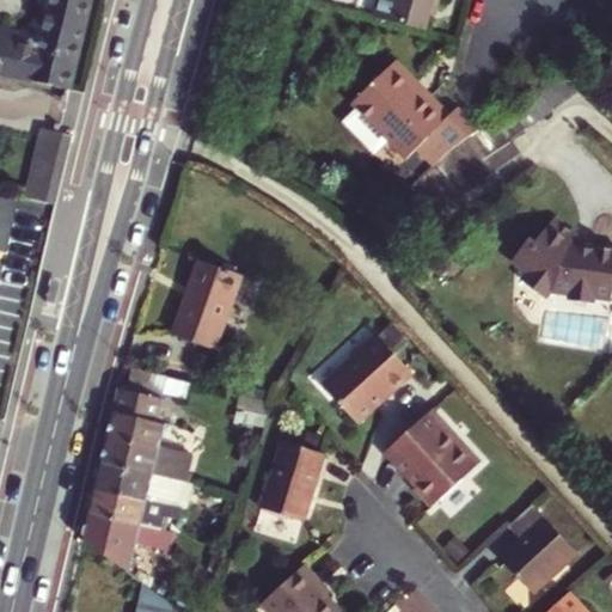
[(89,0),(0,0),(0,72),(67,90),(89,0)]
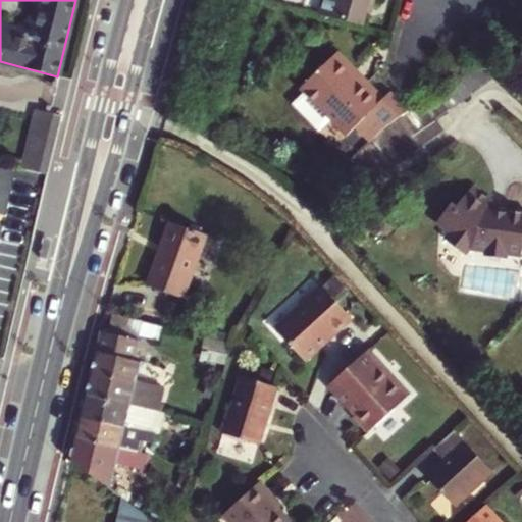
[(373,8),(375,0),(324,0),(321,14),(364,25),(369,7),(373,8)]
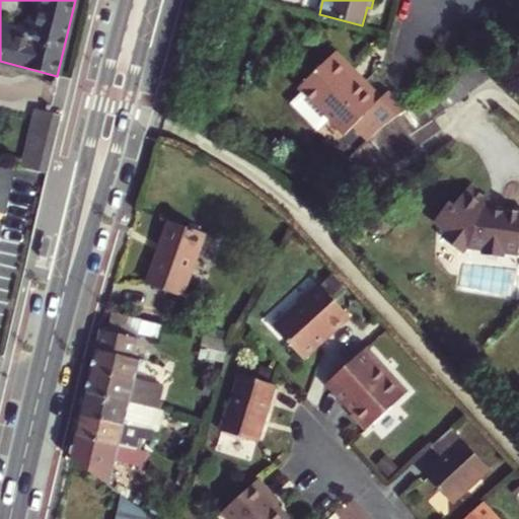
[(336,52),(330,56),(360,86),(365,81),(336,52)]
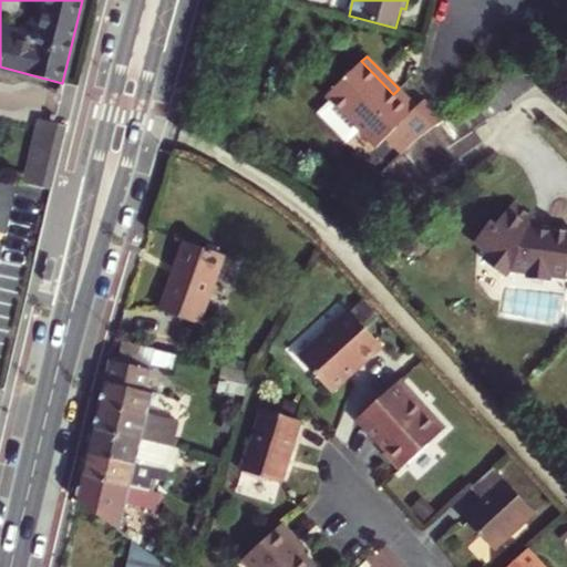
[(416,141),(444,120),(426,102),(419,109),(399,89),(393,94),(361,61),(326,95),(329,99),(317,110),(348,141),(360,129),(378,147),(387,137),(403,154),(416,141)]
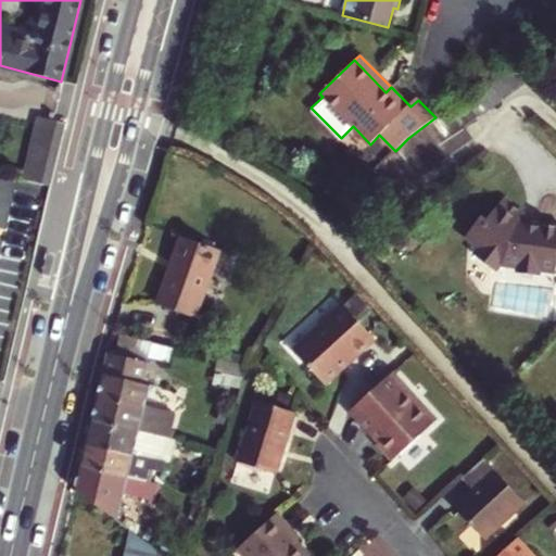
[(527,84),(513,64),(453,111),(467,130),(512,96),(527,84)]
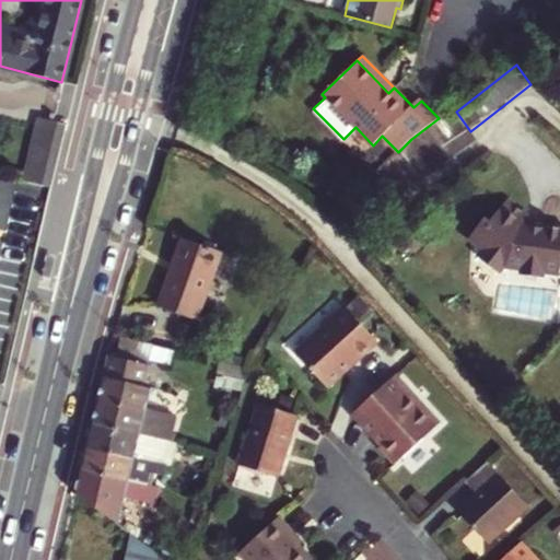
[(51,185),(67,123),(39,117),(26,179),(51,185)]
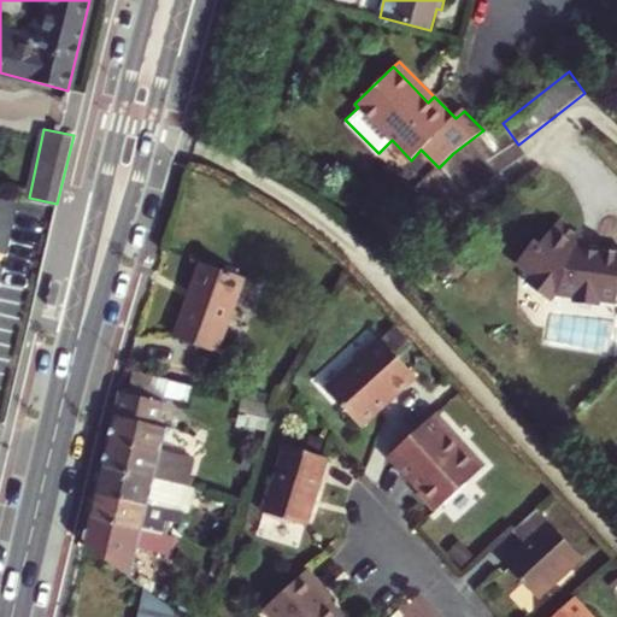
[(583,239),(560,219),(540,246),(534,241),(521,258),(522,266),(532,275),(527,283),(550,301),(556,294),(557,295),(574,298),(579,305),(592,306),(598,301),(600,292),(616,293),(616,251),(599,250),(598,254),(583,252),(585,247),(577,246),(583,239)]
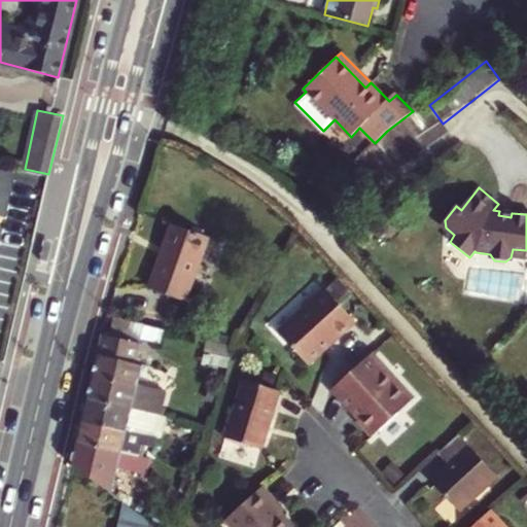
[(172,223),(149,286),(187,300),(208,237),(172,223)]
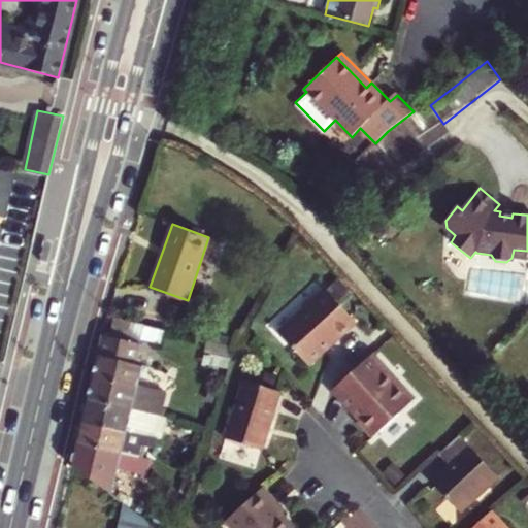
[(527,257),(527,251),(514,250),(512,258),(527,260),(527,257)]
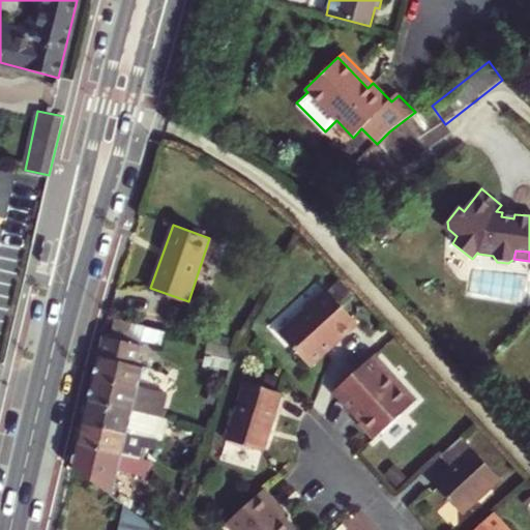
[(307,312),(281,335),(310,365),(335,342),(336,343),(358,324),(325,289),(304,308),(307,312)]
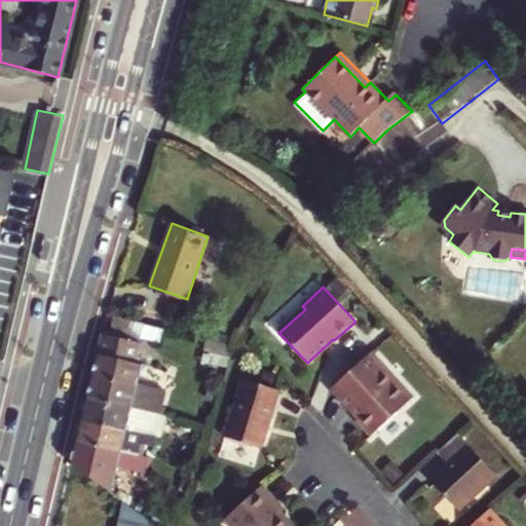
[(146,324),(113,315),(109,335),(141,342),(142,338),(146,324)]
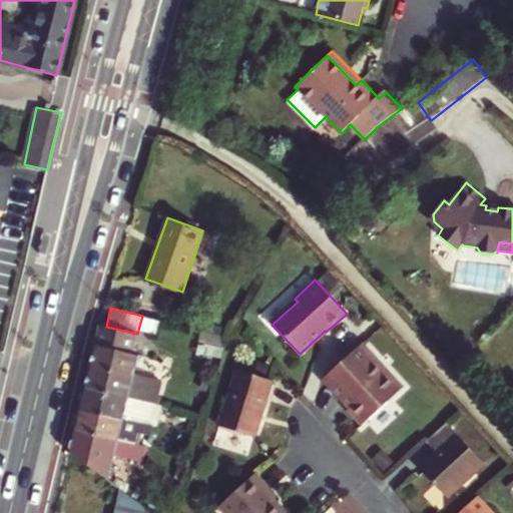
[(161,321),(142,316),(138,330),(158,334),(161,321)]
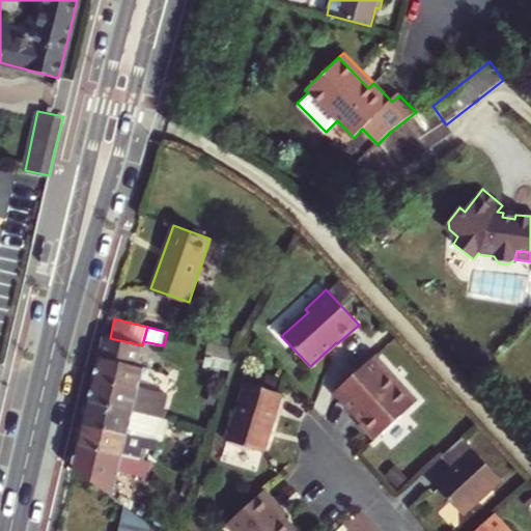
[(211,335),(208,343),(232,350),(235,340),(211,335)]
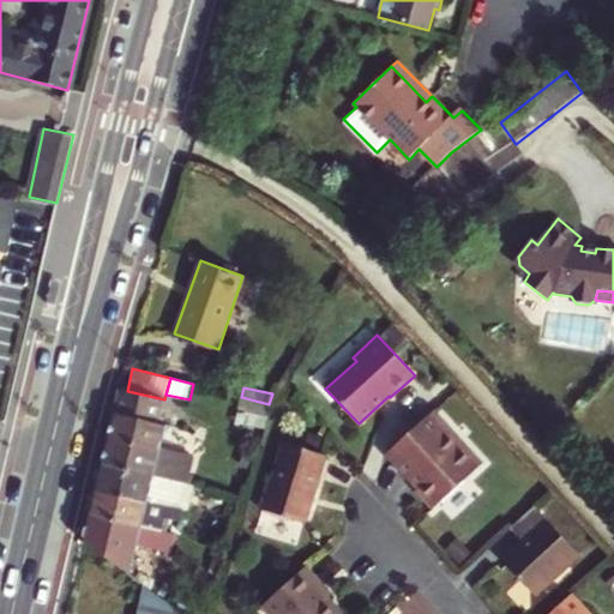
[(164,399),(120,390),(118,393),(108,440),(181,457),(191,461),(197,433),(160,423),(164,399)]
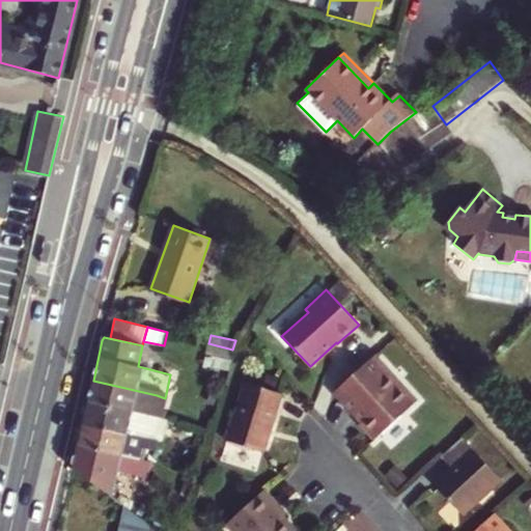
[(376,354),(336,392),(355,412),(358,409),(367,418),(360,424),(374,440),(418,399),(376,354)]
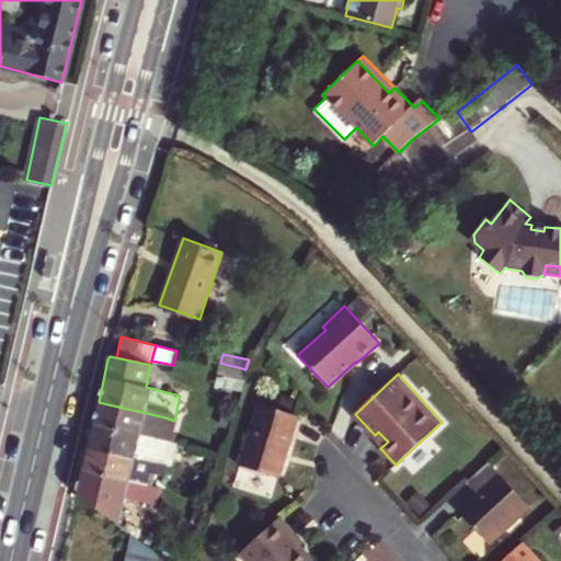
[(165,418),(99,402),(93,425),(139,436),(141,423),(160,427),(157,441),(169,444),(172,428),(163,427),(165,418)]
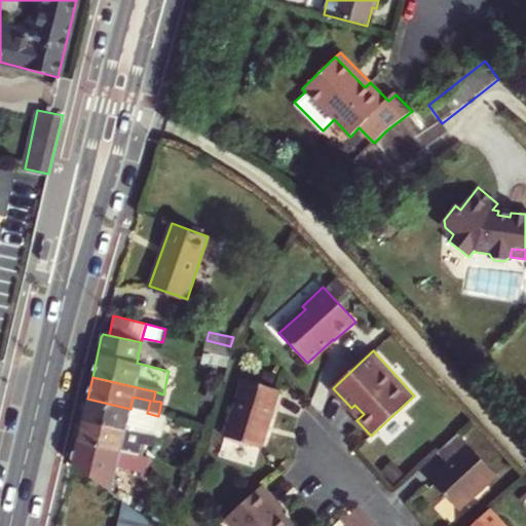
[(278,392),(246,382),(234,416),(232,415),(226,438),(260,449),(278,392)]
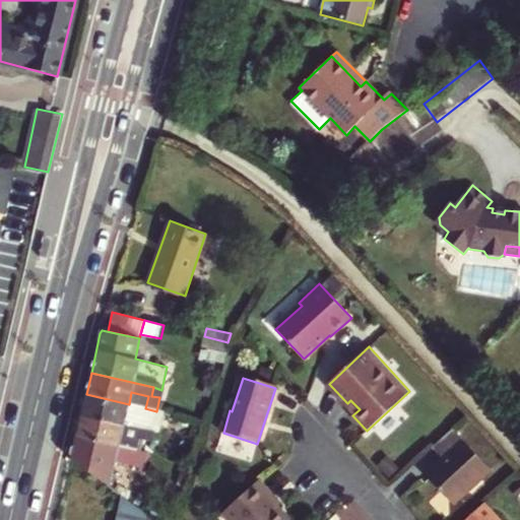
[(86,394),(81,416),(151,432),(156,411),(145,408),(129,404),(86,394)]
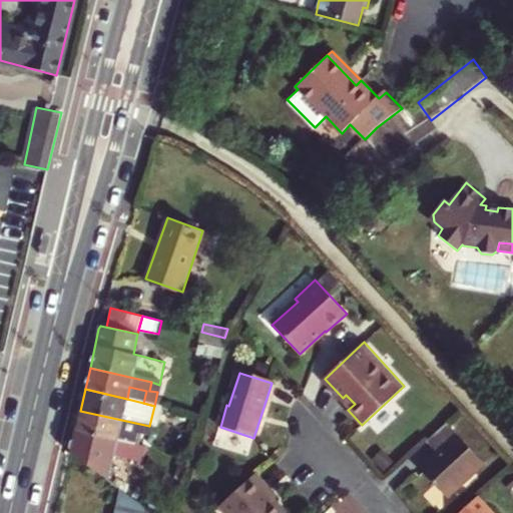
[(351,407),(355,404),(346,395),(343,398),(351,407)]
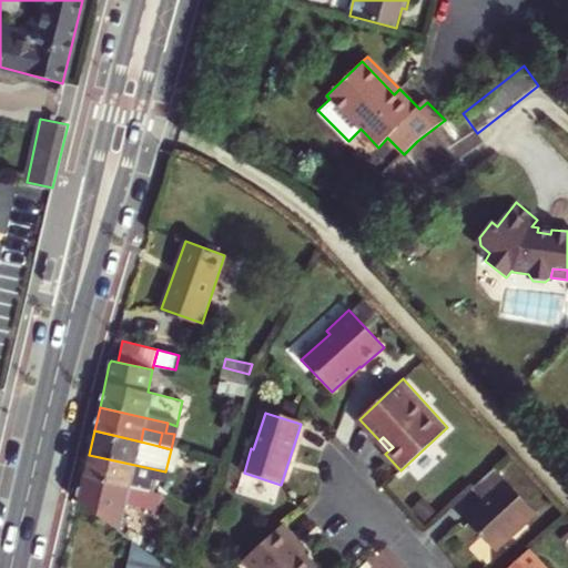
[(165,472),(89,455),(84,477),(151,493),(153,483),(169,486),(172,474),(165,472)]
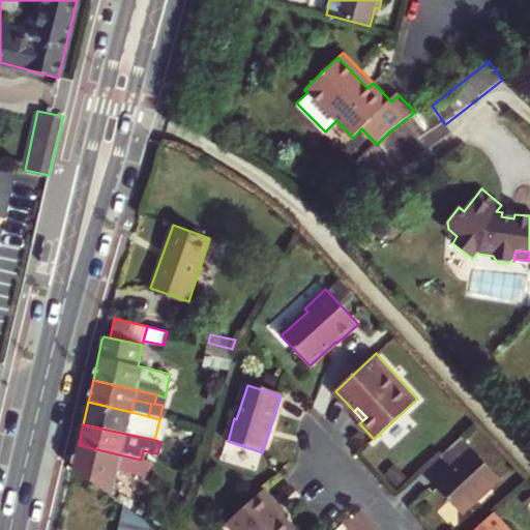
[(210,432),(194,428),(190,440),(206,444),(210,432)]
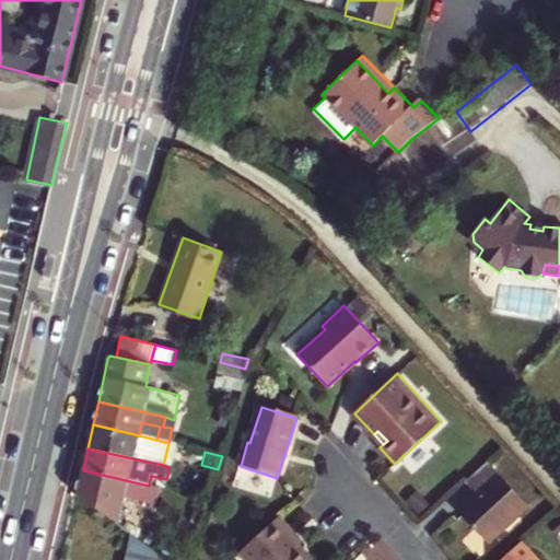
[(529,505),(488,461),(466,481),(477,493),(459,510),(490,543),(529,505)]
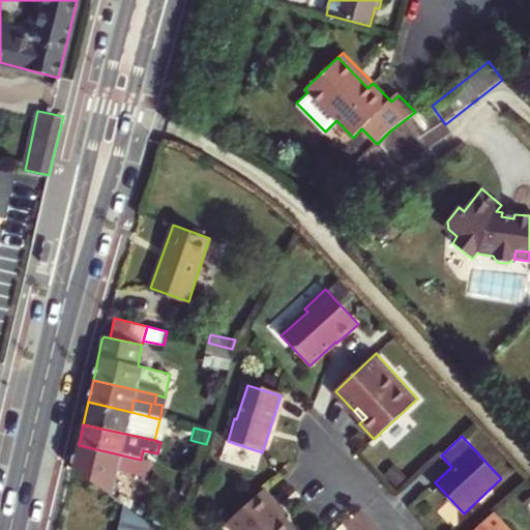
[(141,460),(79,445),(74,468),(112,496),(118,471),(150,478),(151,473),(153,463),(149,462),(141,460)]
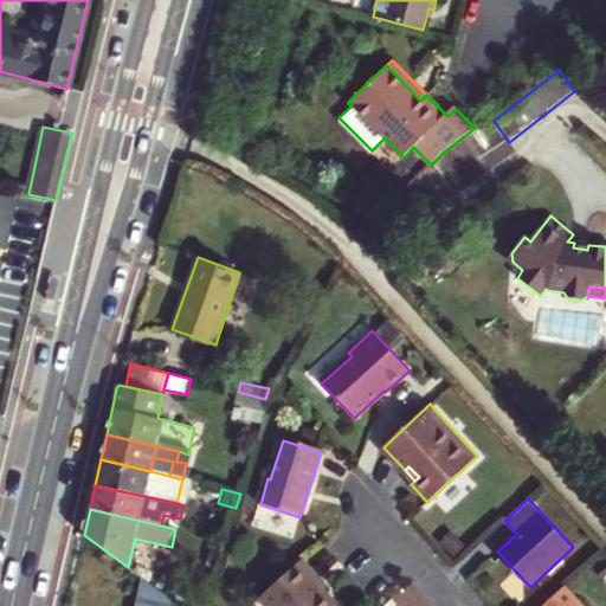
[(302,560),(260,598),(268,605),(337,605),(313,578),(316,574),(302,560)]
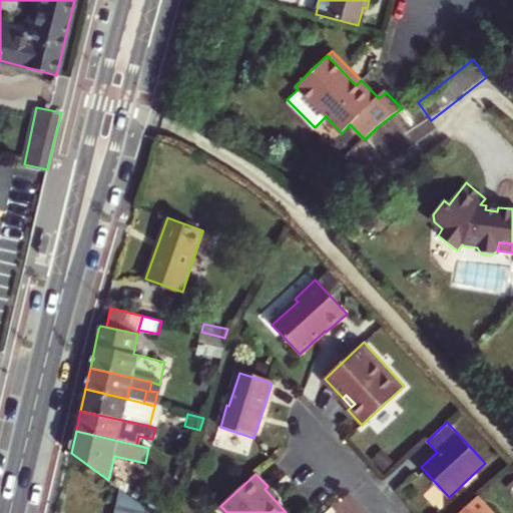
[(143,512),(145,506),(121,489),(115,512),(143,512)]
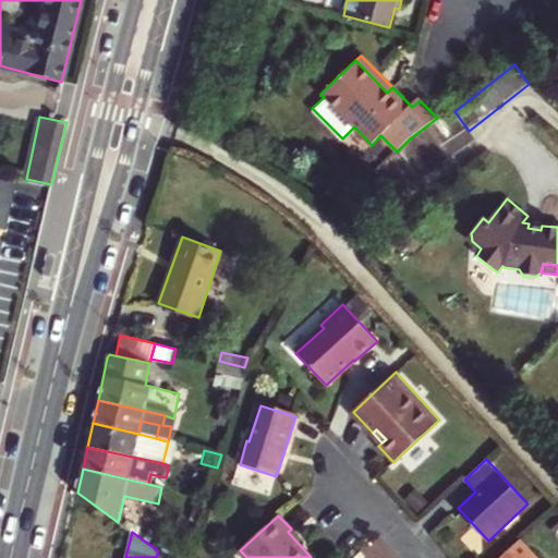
[(533,557),(519,542),(500,557),(533,557)]
